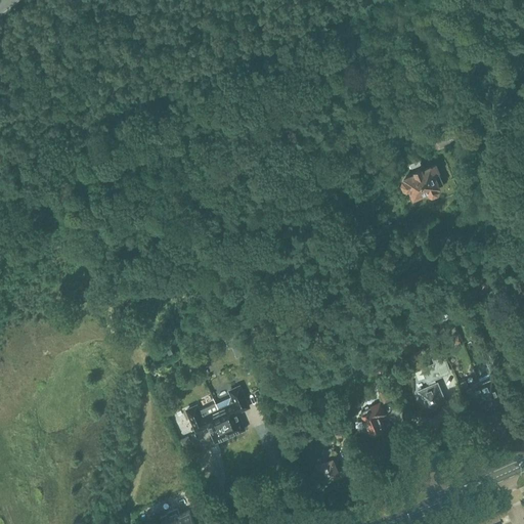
[(513,98),(509,87),(505,89),(510,100),(513,98)]
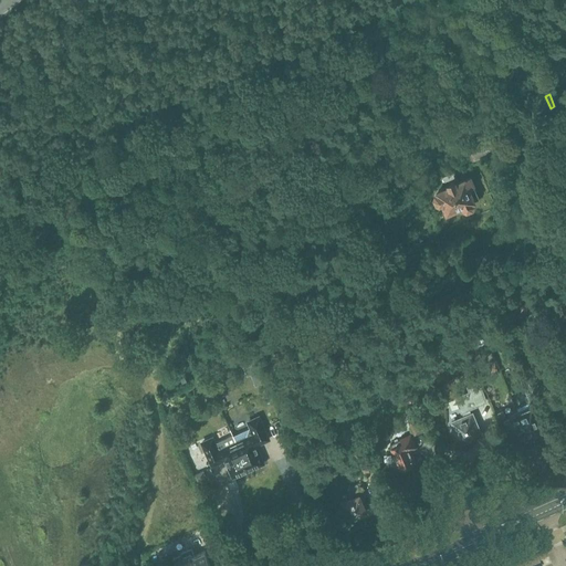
[(562,113),(554,116),(557,123),(565,119),(562,113)]
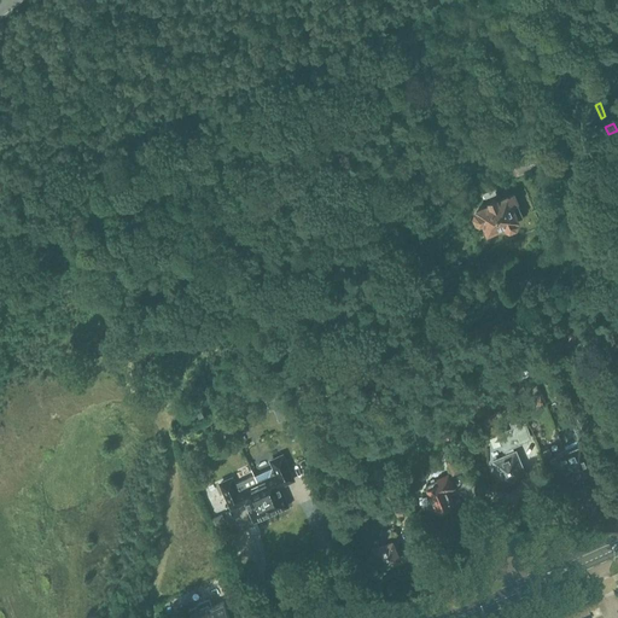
[(513,220),(522,216),(512,194),(496,200),(495,198),(488,200),(489,203),(476,209),(477,211),(474,211),(472,215),(474,220),(479,222),(482,221),(485,231),(503,223),(505,227),(507,228),(512,226),(514,222),(513,220)]
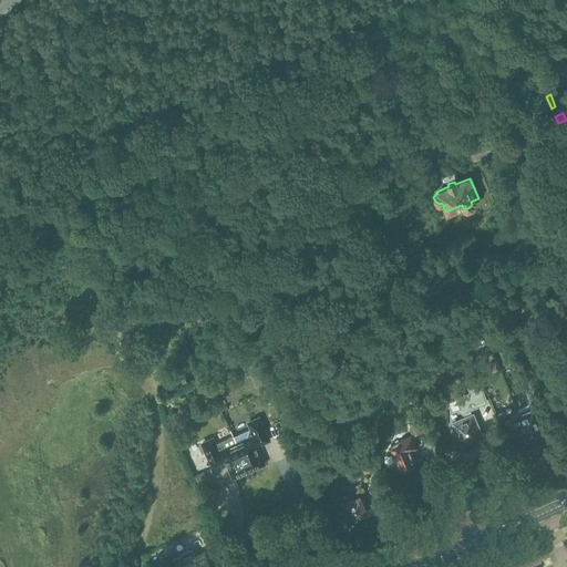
[(431,360),(433,366),(432,367),(434,371),(444,367),(442,362),(440,357),(431,360)]
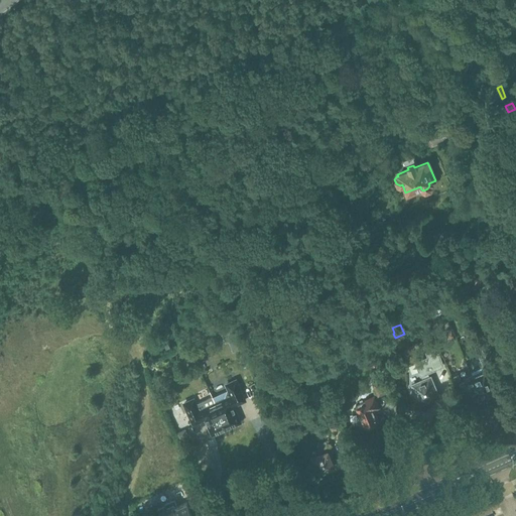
[(233,340),(229,330),(222,333),(225,343),(233,340)]
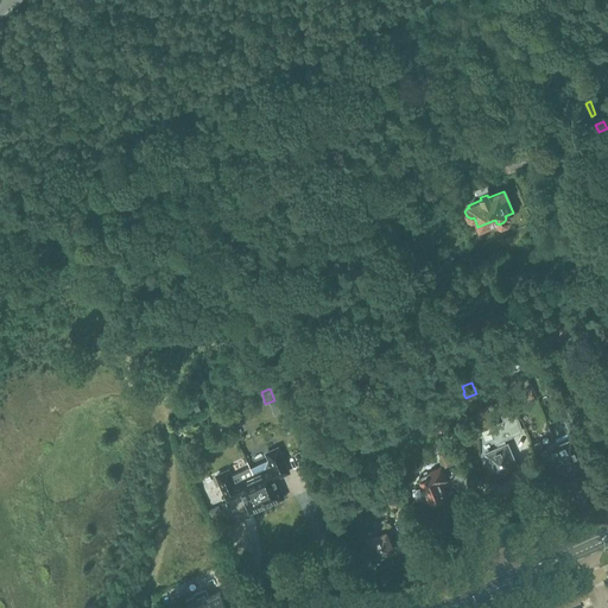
[(486,454),(495,475),(515,467),(504,438),(523,431),(511,404),(500,407),(505,420),(489,428),(499,448),(486,454)]
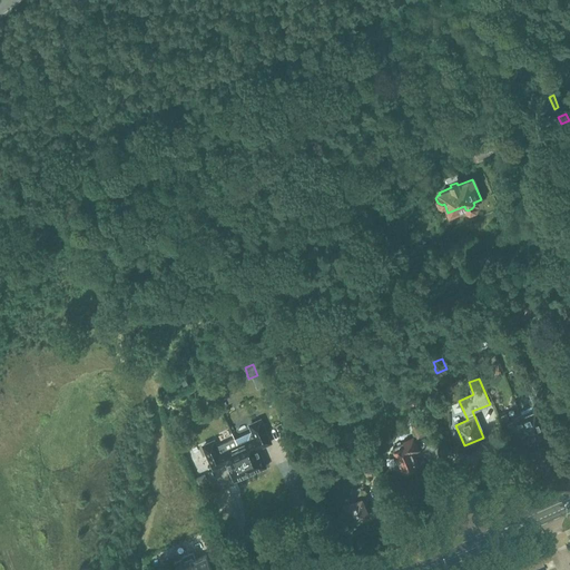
[(207,385),(200,387),(204,394),(210,391),(207,385)]
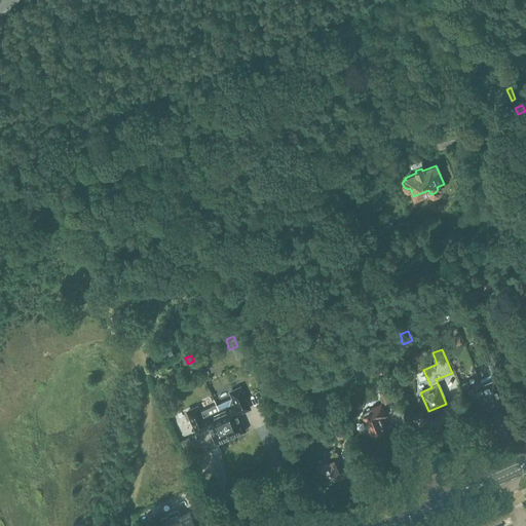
[(373,364),(377,374),(385,371),(381,360),(373,364)]
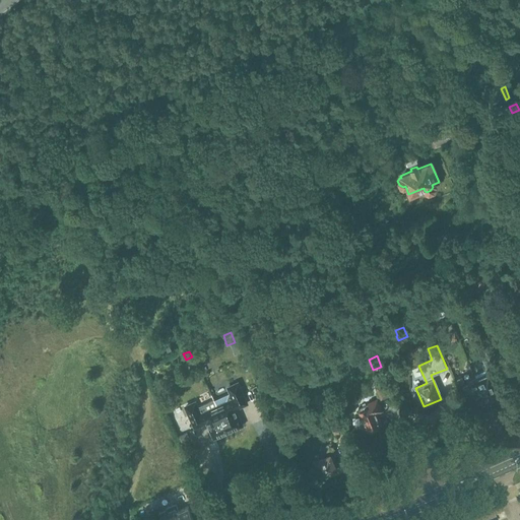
[(328,371),(323,362),(317,365),(322,374),(328,371)]
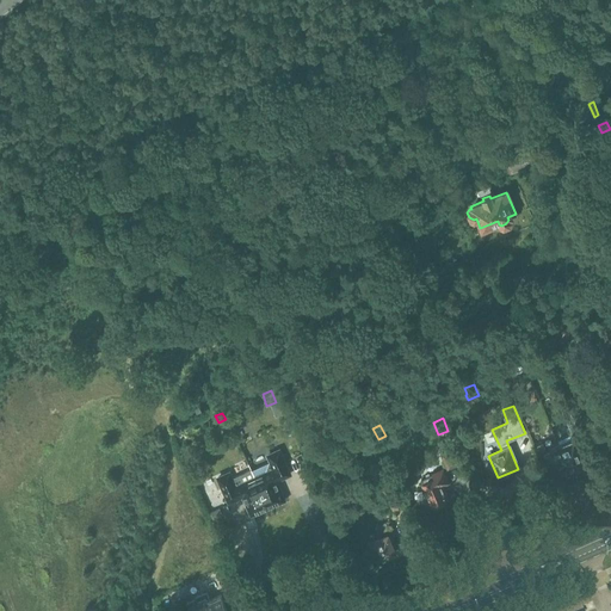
[(556,442),(569,473),(575,470),(576,473),(585,469),(576,449),(584,446),(574,425),(567,429),(569,436),(556,442)]
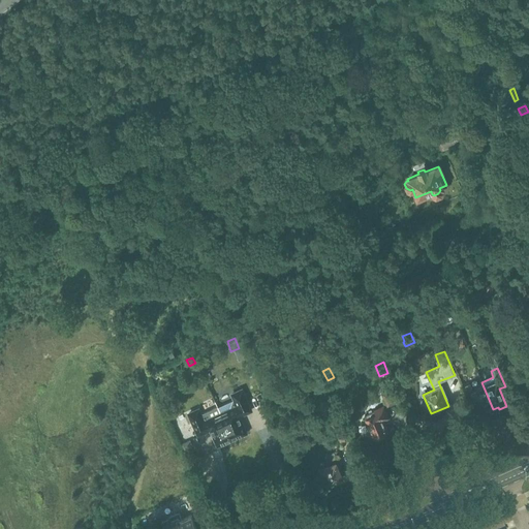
[(493,409),(481,382),(484,387),(473,392),(469,384),(463,387),(469,401),(474,399),(483,416),(489,413),(489,411),(493,409)]
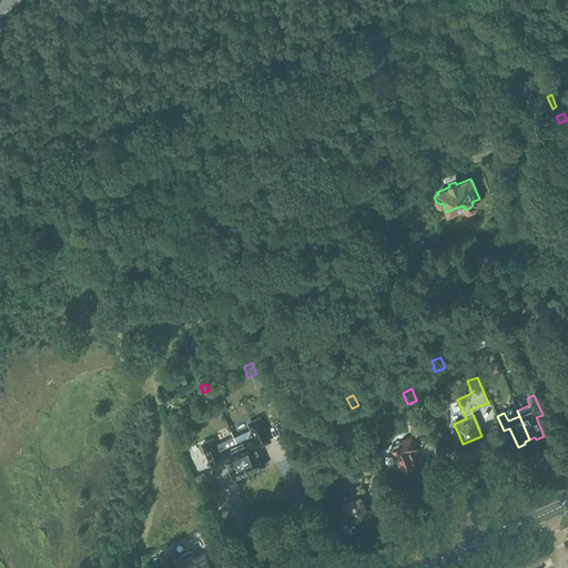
[(409,422),(416,436),(430,429),(423,415),(409,422)]
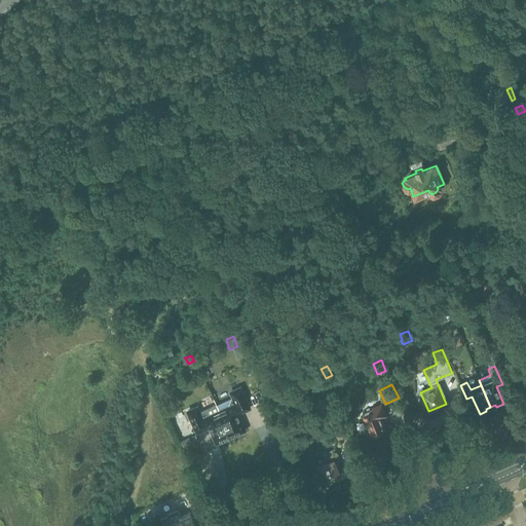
[(233,398),(217,406),(230,436),(245,429),(238,415),(242,413),(251,409),(249,405),(240,387),(230,391),(233,397),(233,398)]
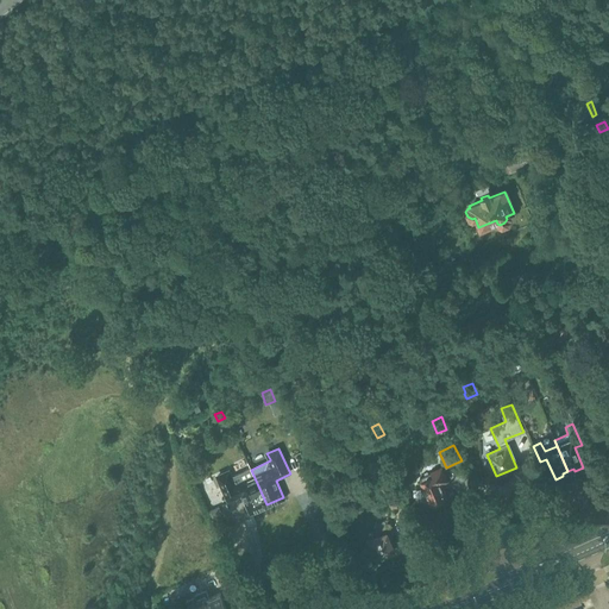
[(194,478),(202,475),(199,468),(195,469),(195,466),(190,469),(192,471),(194,478)]
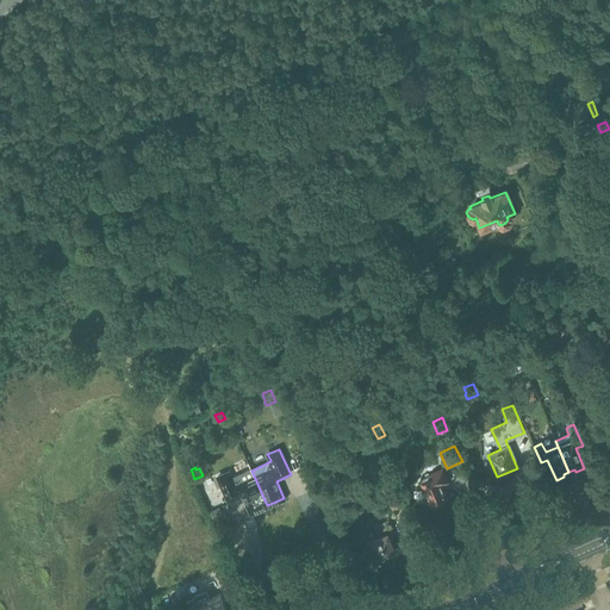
[(447,480),(442,468),(421,478),(431,504),(446,498),(440,484),(447,480)]
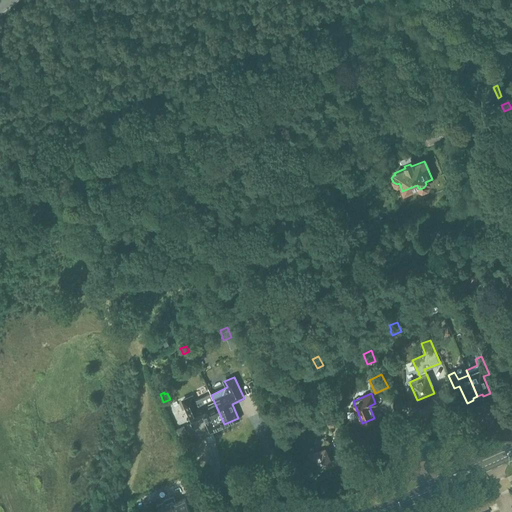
[(192,396),(183,400),(191,418),(192,422),(196,420),(204,416),(211,430),(224,424),(211,395),(198,401),(196,401),(194,401),(192,396)]
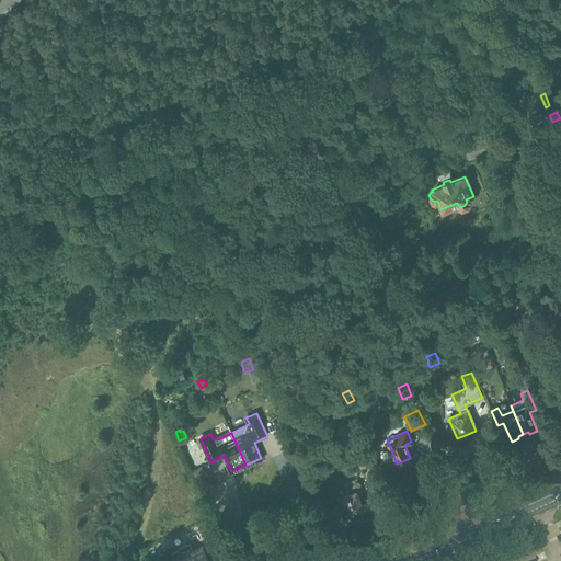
[(370,464),(363,449),(354,453),(361,468),(370,464)]
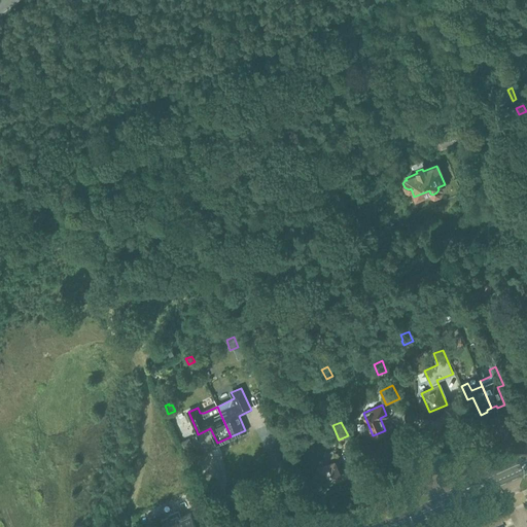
[(191,445),(188,438),(182,442),(184,448),(191,445)]
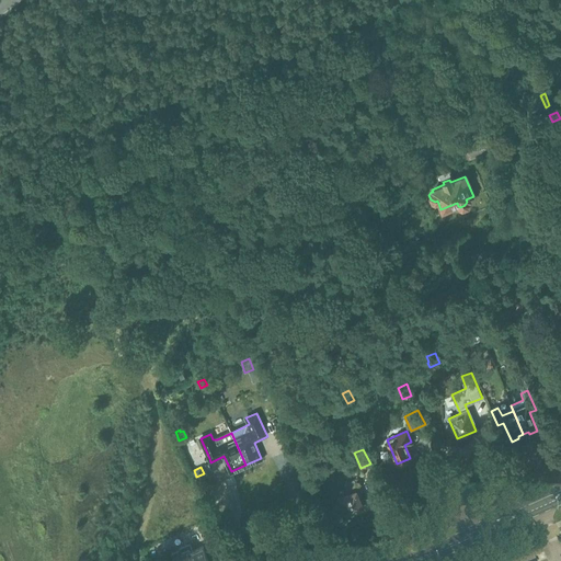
[(354,480),(353,480),(344,484),(348,492),(339,496),(339,499),(338,499),(343,512),(344,511),(346,515),(347,515),(351,516),(357,513),(358,511),(358,510),(366,506),(359,492),(363,491),(359,484),(357,485),(354,480)]
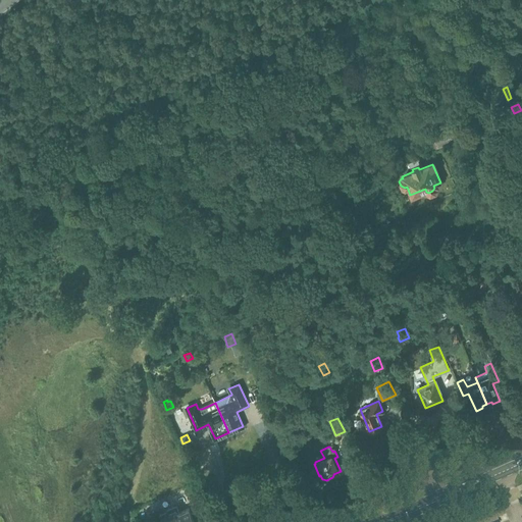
[(166,512),(160,515),(162,521),(170,521),(177,519),(177,521),(194,521),(189,509),(179,513),(176,507),(166,511),(166,512)]
